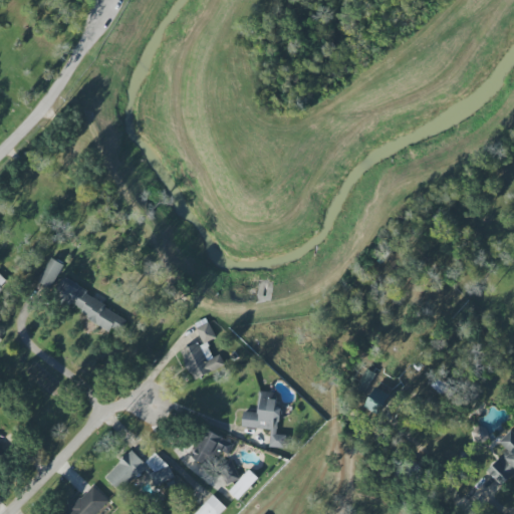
[(37,281),(50,289),(64,265),(51,257),(37,281)]
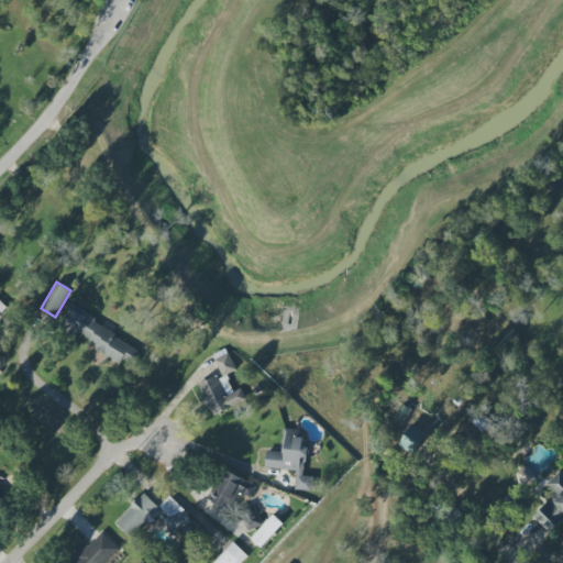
[(246,400),(241,388),(233,392),(225,375),(236,371),(229,352),(214,359),(222,375),(198,385),(211,416),(246,400)]
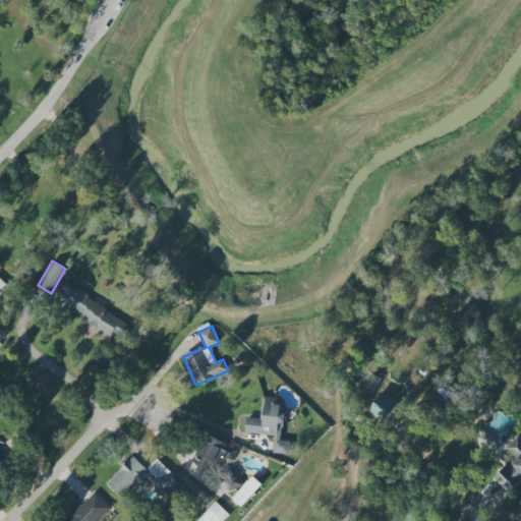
[(386,421),(396,400),(380,392),(369,413),(386,421)]
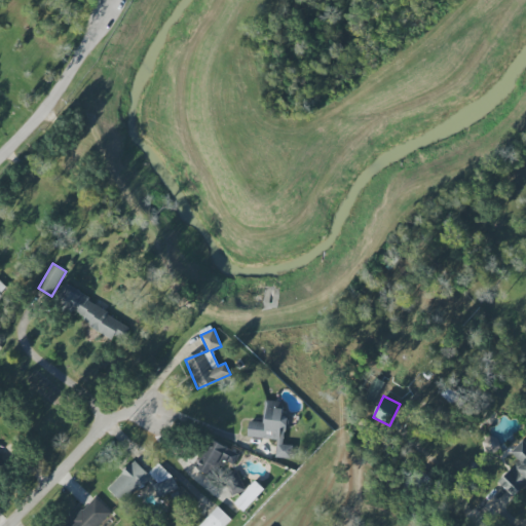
[(248,437),(277,440),(275,457),(292,458),(293,446),(285,445),(287,416),(283,416),(284,403),(266,401),(264,422),(249,421),(248,437)]
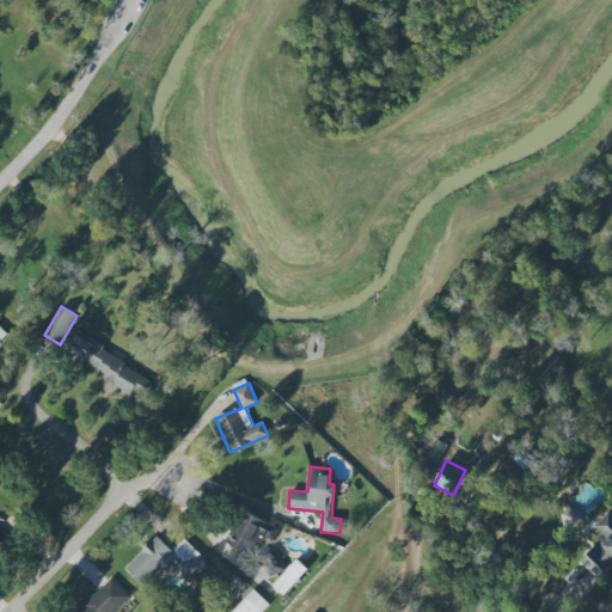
[(225,543),(250,557),(262,536),(271,542),(279,530),(244,509),(225,543)]
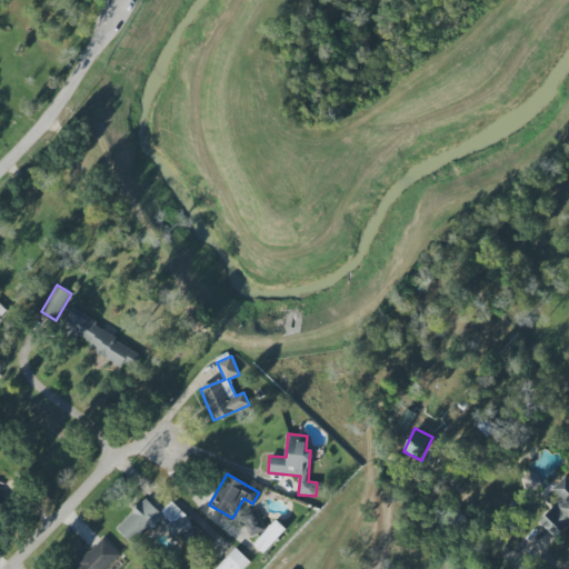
[(540,521),(556,538),(568,526),(568,478),(567,476),(552,489),(562,499),(540,521)]
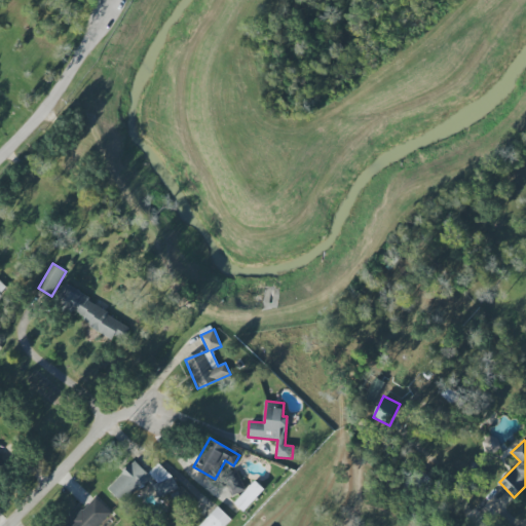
[(159,498),(178,489),(172,477),(158,462),(148,474),(136,461),(133,463),(108,489),(122,502),(128,499),(141,487),(151,482),(159,498)]
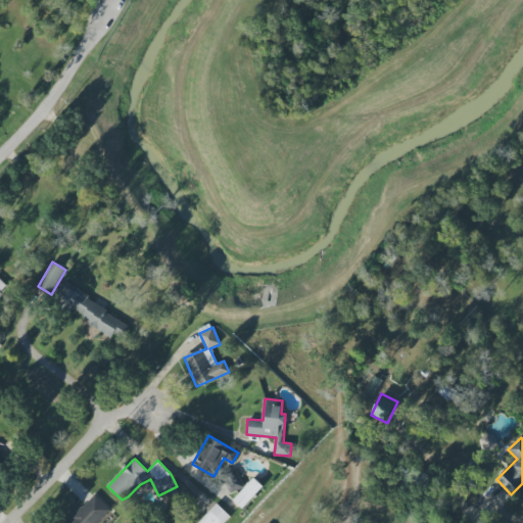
[(233,501),(243,509),(264,486),(254,478),(233,501)]
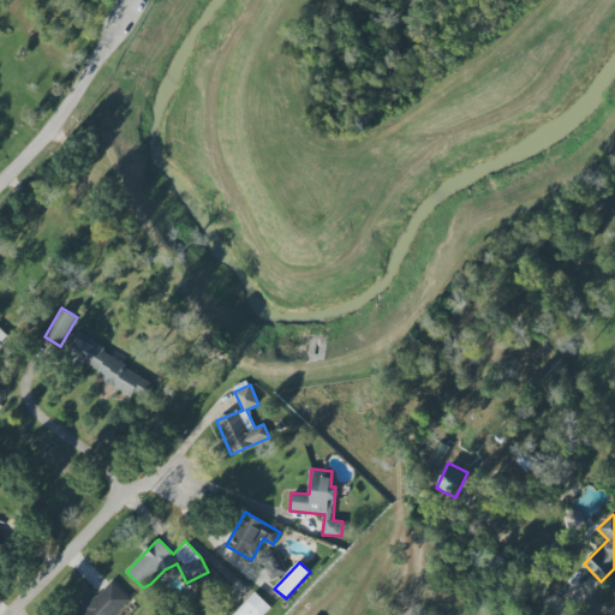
[(115,614),(131,599),(111,580),(78,614),(115,614)]
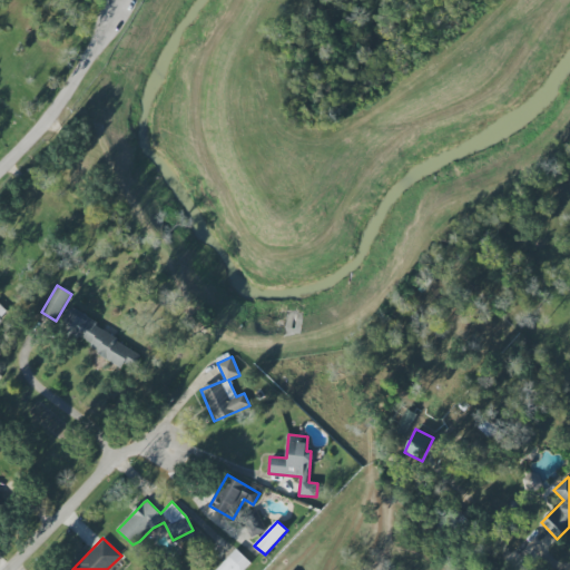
[(244,569),(251,563),(236,549),(216,569),(244,569)]
